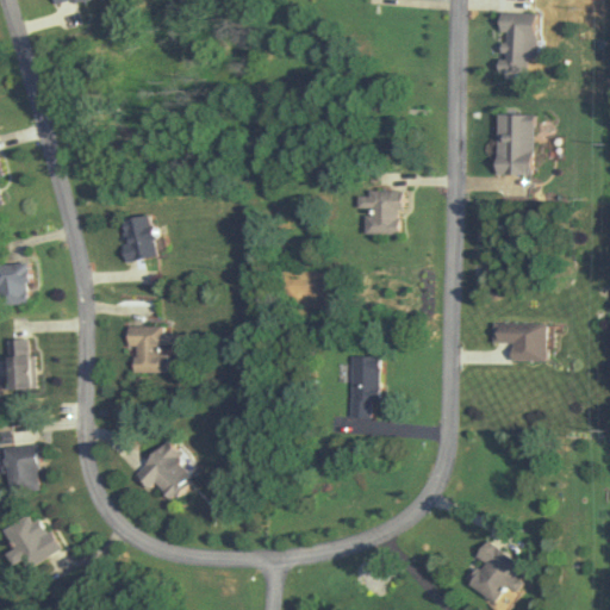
[(533,12),(496,12),(496,70),(533,70),(533,12)]
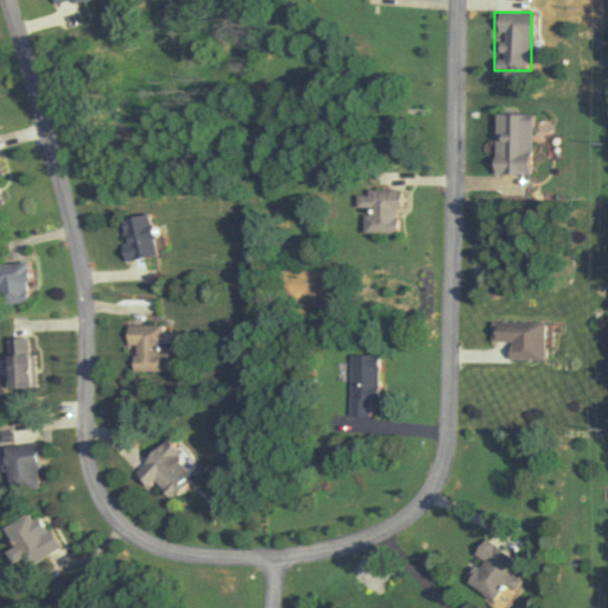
[(530,113),(492,113),(492,173),(530,173),(530,113)]
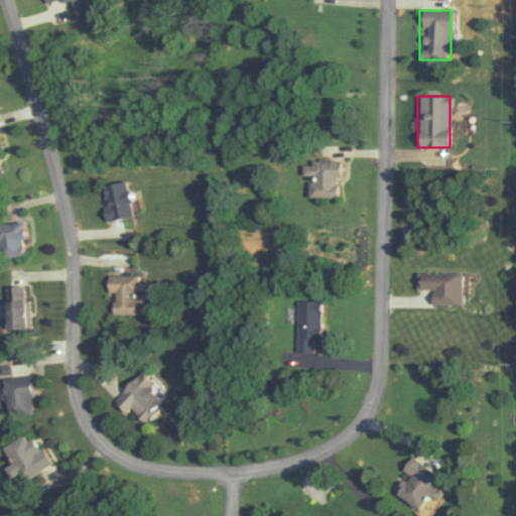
[(308,175),(308,198),(340,198),(340,161),(302,161),(301,175),(308,175)]
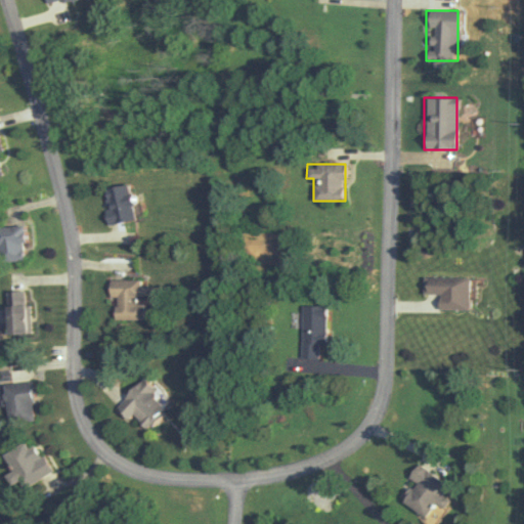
[(135,219),(129,184),(102,188),(108,224),(135,219)]
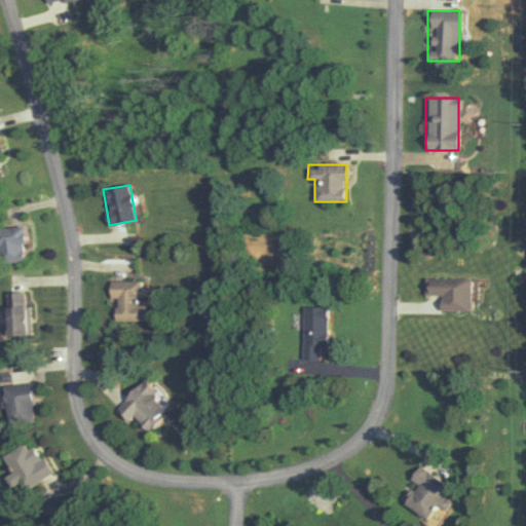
[(0,261),(24,261),(22,226),(0,227),(0,261)]
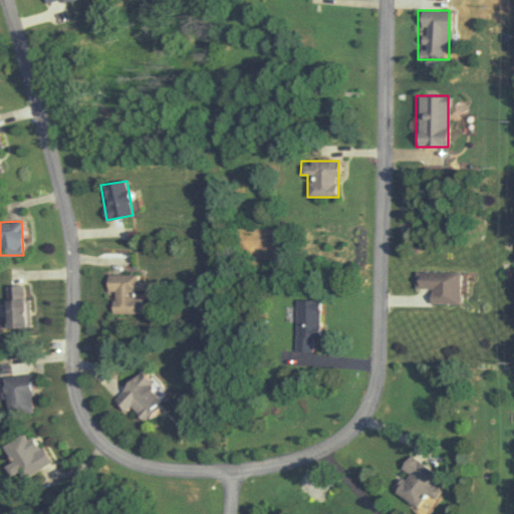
[(110,313),(140,314),(141,292),(145,292),(145,275),(106,274),(105,294),(110,294),(110,313)]
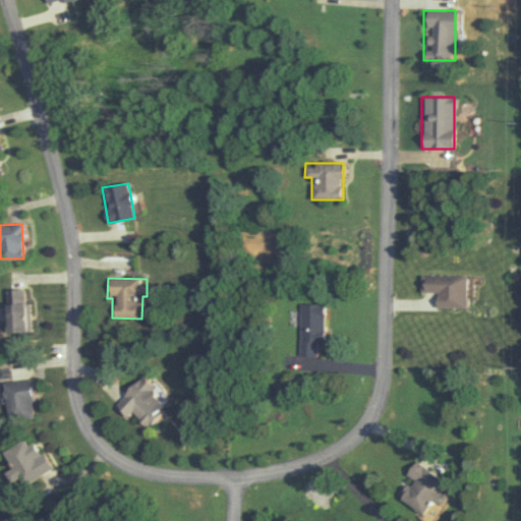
[(5,332),(27,331),(27,288),(3,289),(5,332)]
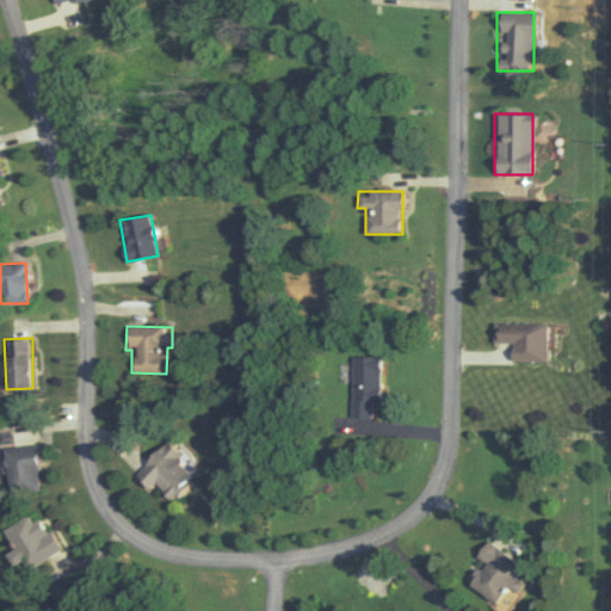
[(352,356),(352,419),(378,419),(378,356),(352,356)]
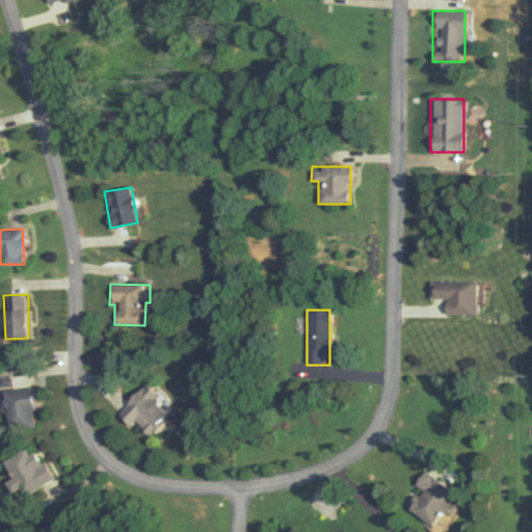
[(136,420),(148,432),(170,413),(144,384),(115,410),(129,426),(136,420)]
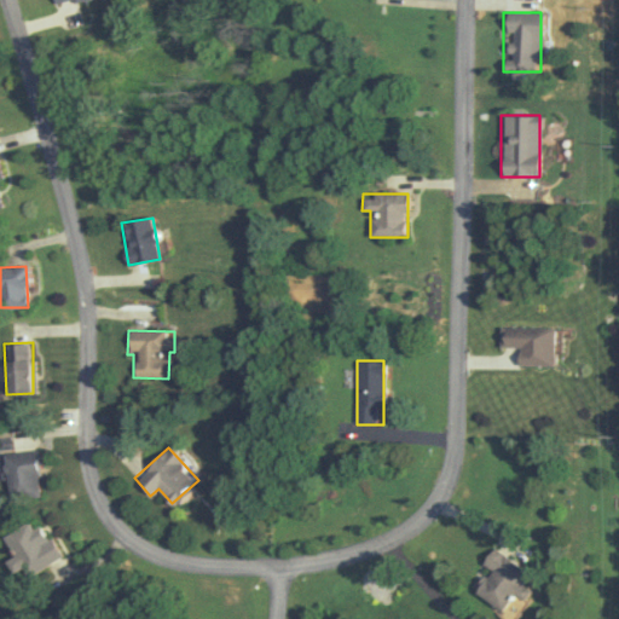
[(38,451),(4,453),(7,499),(40,498),(38,451)]
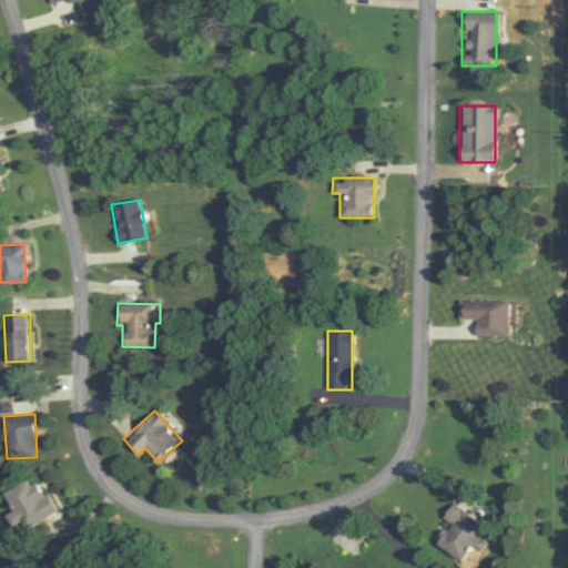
[(1,496),(26,530),(54,509),(30,475),(1,496)]
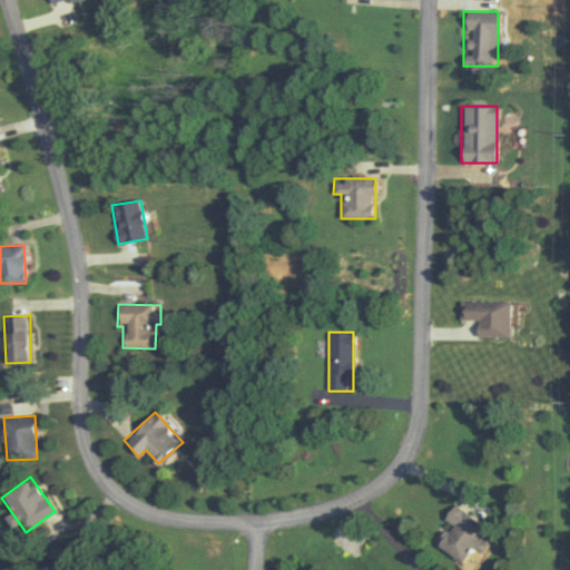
[(436,543),(461,562),(473,548),(481,553),(494,536),(454,504),(443,519),(450,526),(436,543)]
